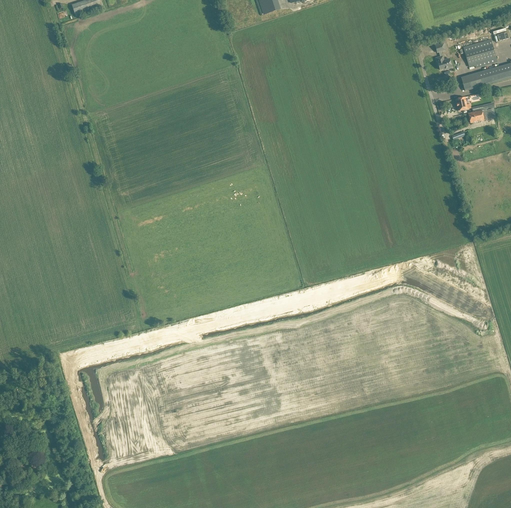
[(75,13),(102,4),(100,0),(74,0),(71,1),(75,13)]
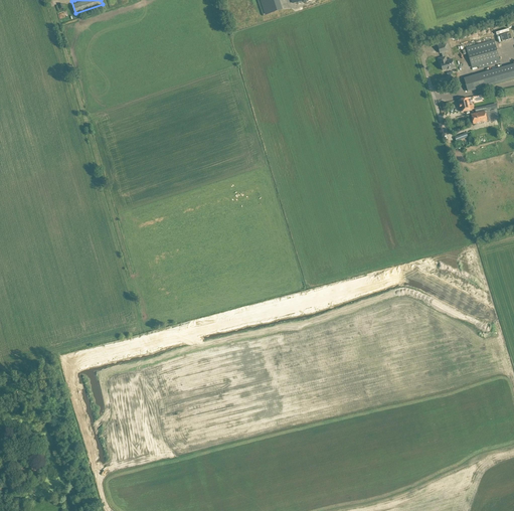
[(262,0),(266,10),(281,5),(279,0),(262,0)]
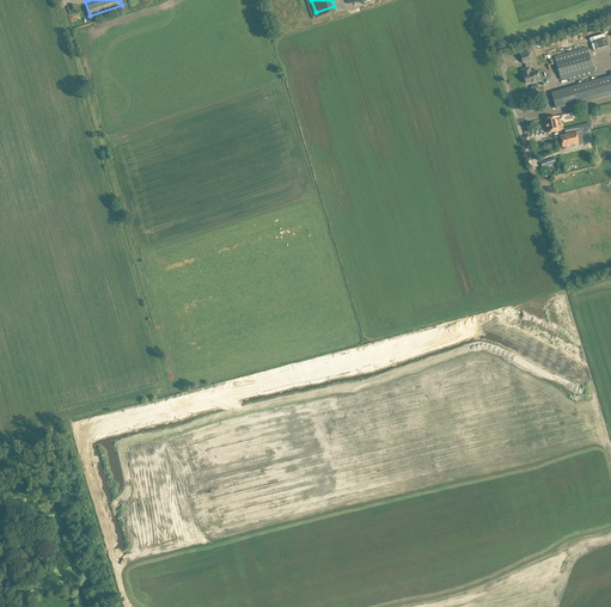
[(554,53),(560,74),(566,73),(566,75),(568,74),(568,77),(593,69),(586,43),(554,53)]
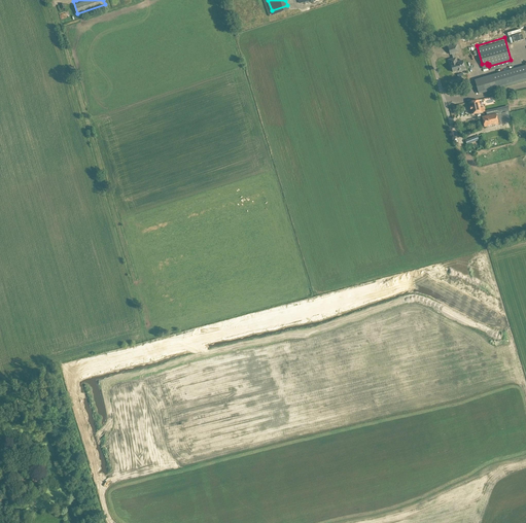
[(456,41),(447,43),(449,50),(451,50),(452,55),(447,56),(451,69),(456,68),(456,69),(464,66),(461,57),(456,58),(455,54),(454,54),(453,50),(458,48),(456,41)]
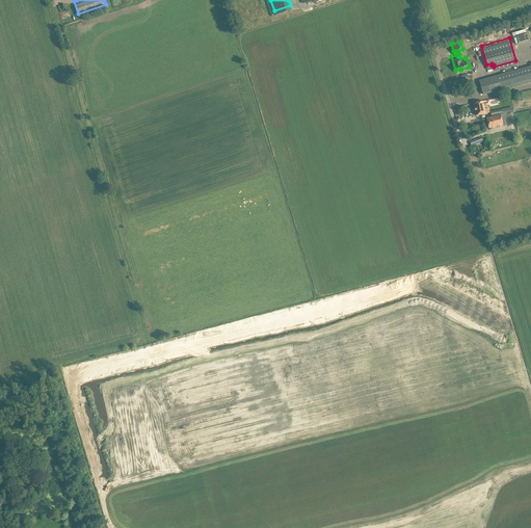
[(482,90),(530,77),(530,61),(478,77),(482,90)]
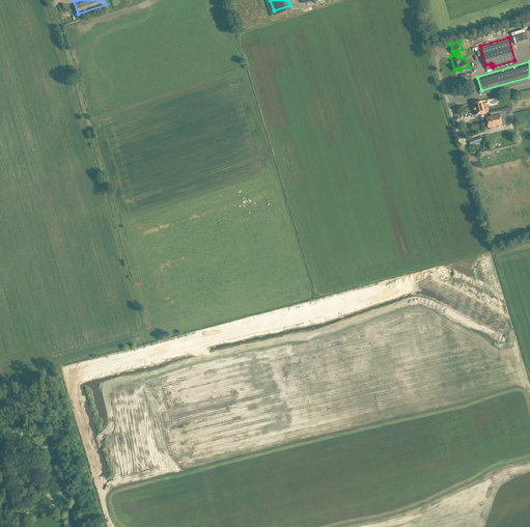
[(474,111),(479,110),(487,108),(486,104),(483,105),(481,96),(471,99),(474,111)]
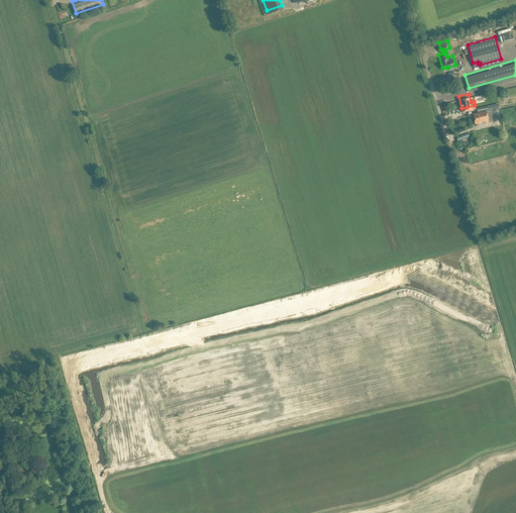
[(498,100),(476,104),(477,109),(499,104),(498,100)]
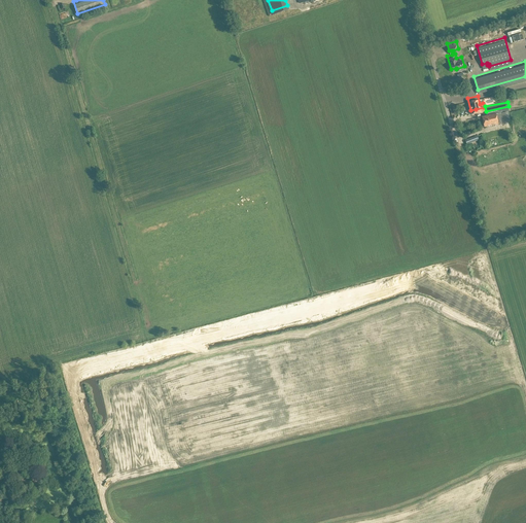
[(483,123),(488,121),(502,118),(510,117),(507,107),(481,113),(483,123)]
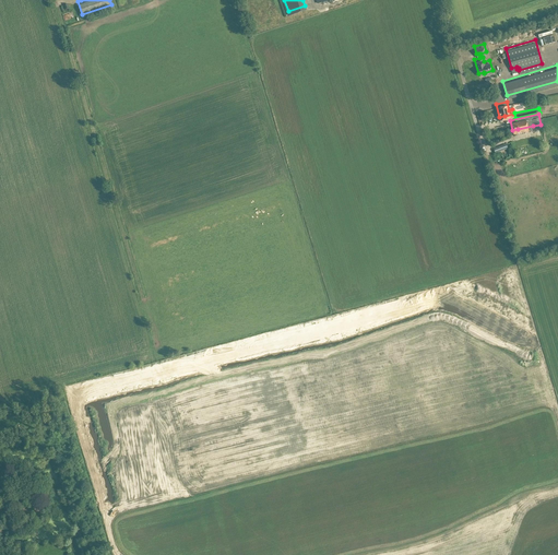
All buildings are outlined.
